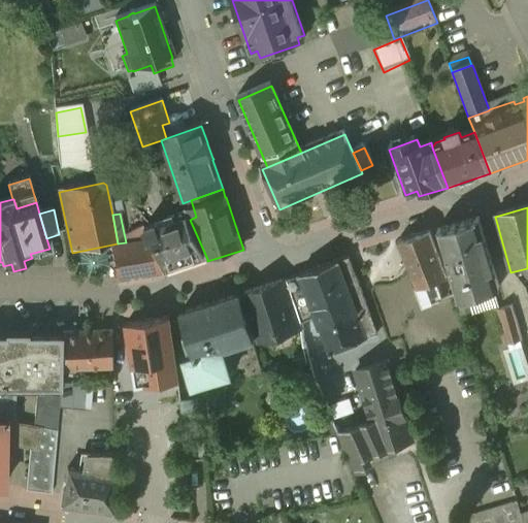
[(190,219),(159,229),(157,226),(145,231),(150,242),(155,241),(166,273),(207,259),(190,220),(190,219)]
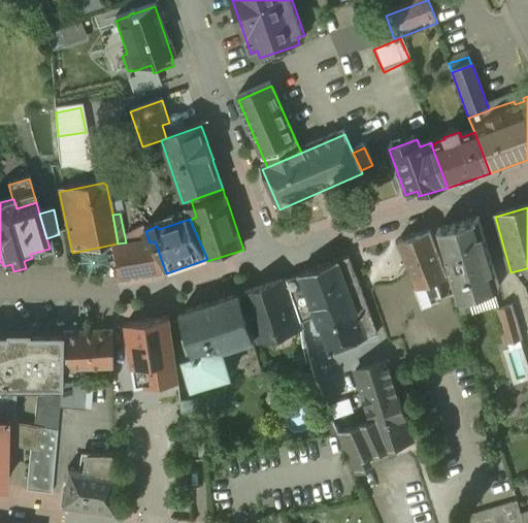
[(480,221),(438,232),(459,301),(460,303),(468,300),(500,291),(480,221)]
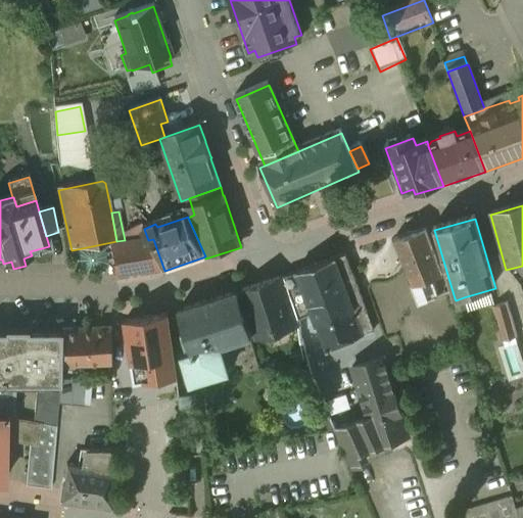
[(426,233),(396,241),(414,287),(414,288),(431,281),(442,277),(426,233)]
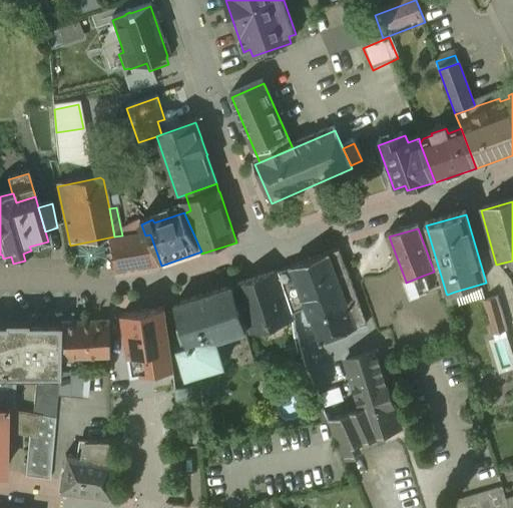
[(145,235),(108,241),(114,274),(160,266),(161,266),(150,234),(145,235)]
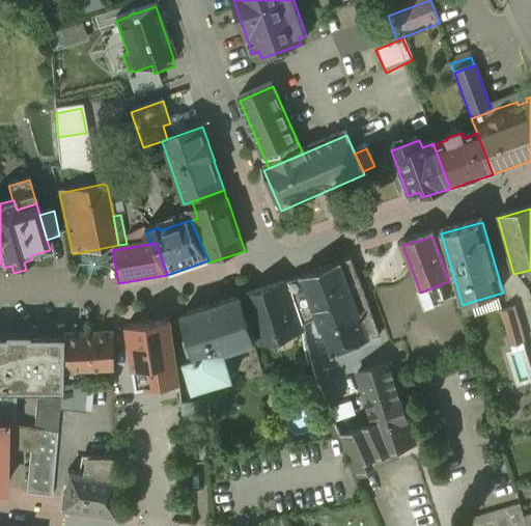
[(340,266),(302,279),(289,284),(304,328),(318,323),(332,357),(333,357),(333,359),(336,358),(335,356),(381,339),(352,261),(341,266),(340,266)]
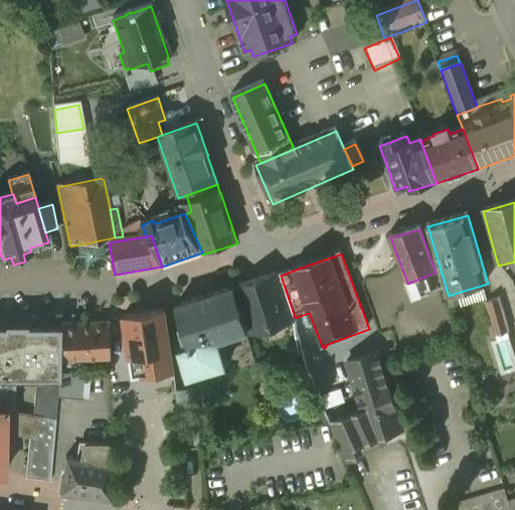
[(279,276),(237,289),(243,306),(252,334),(253,338),(295,325),(279,276)]
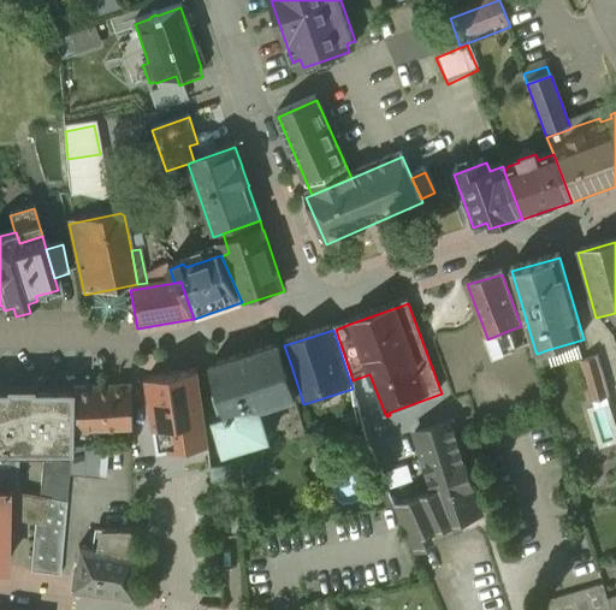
[(508,331),(487,339),(487,338),(486,338),(495,362),(517,354),(508,331)]
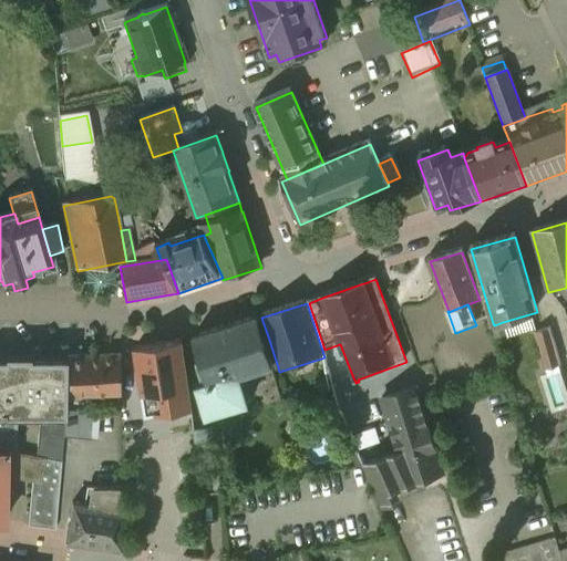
[(258,319),(195,339),(204,366),(197,369),(204,387),(210,386),(210,387),(239,380),(274,369),(272,366),(264,338),(259,322),(258,319)]
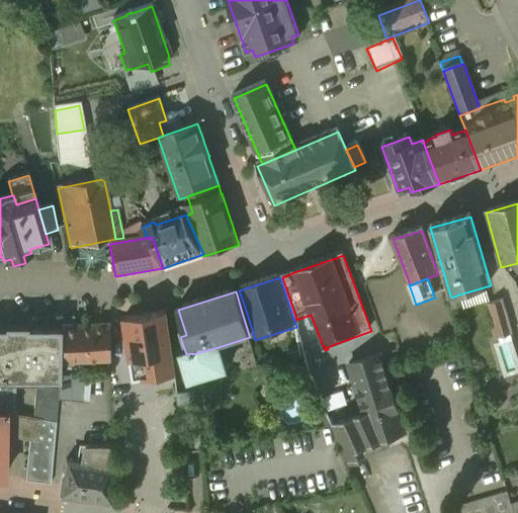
[(459,294),(451,297),(450,295),(448,296),(453,313),(463,310),(459,294)]
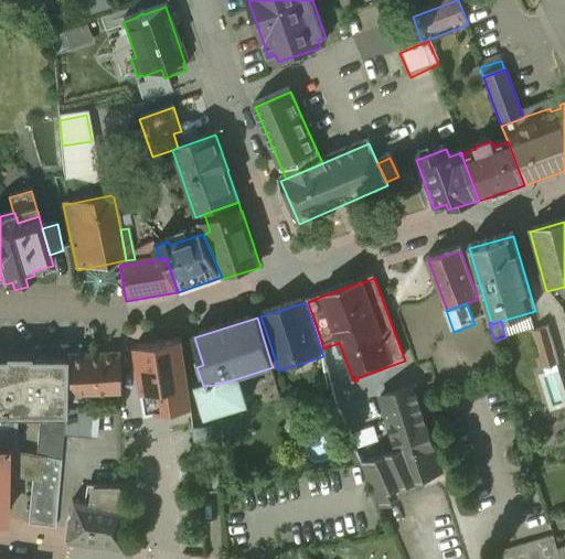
[(548,330),(530,335),(541,373),(560,367),(548,330)]
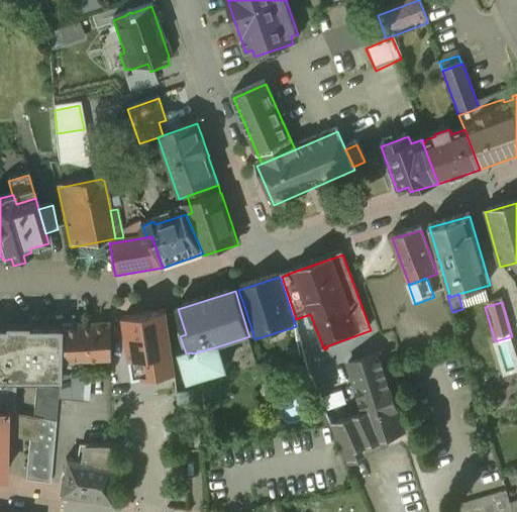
[(253,335),(244,307),(240,308),(248,334),(249,336),(253,335)]
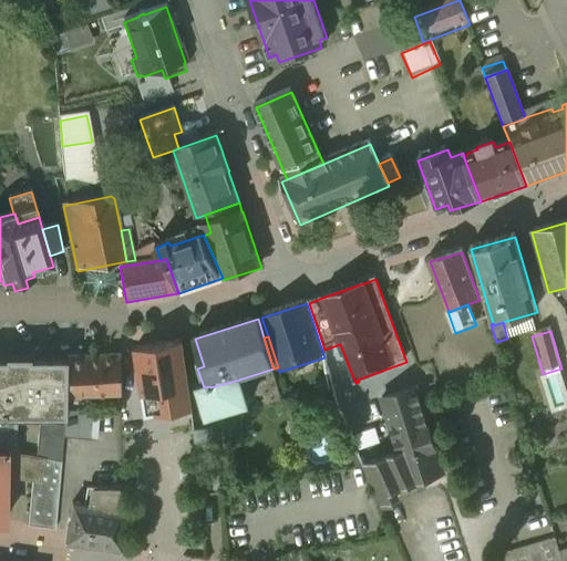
[(182,344),(137,350),(145,417),(191,412),(182,344)]
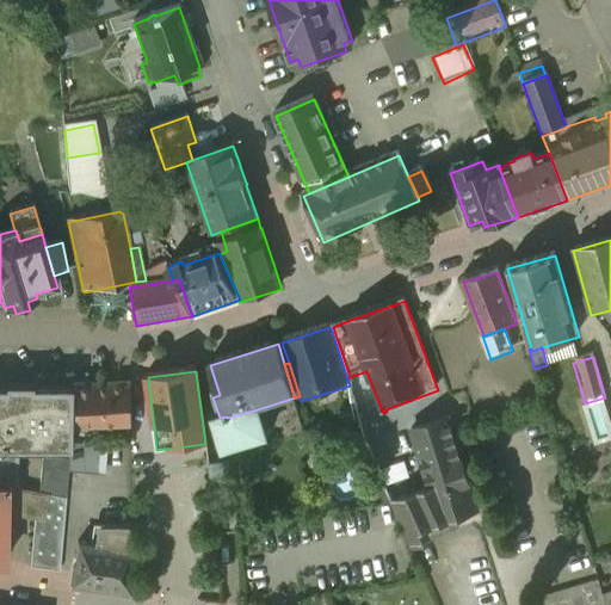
[(130,387),(73,388),(73,431),(131,428),(130,387)]
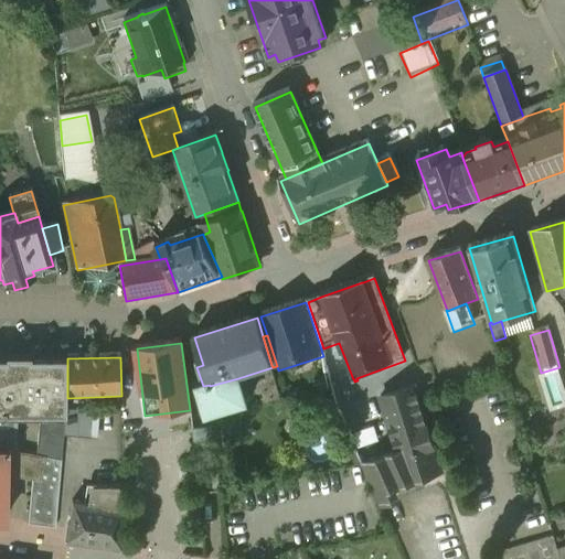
[(66,361),(0,361),(0,439),(18,439),(18,417),(65,417),(66,361)]
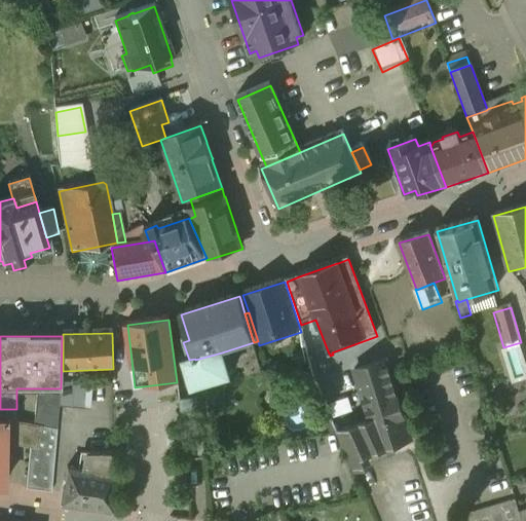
[(222,352),(195,360),(195,359),(189,360),(185,362),(193,388),(230,377),(222,352)]
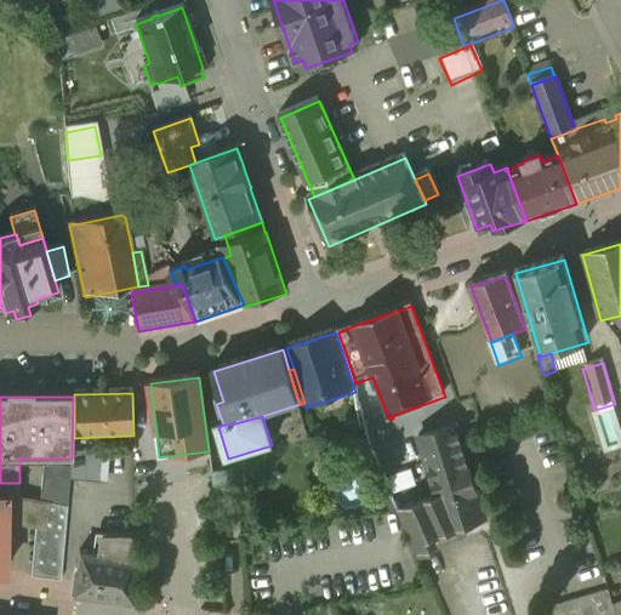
[(456,428),(420,440),(438,500),(425,504),(398,513),(412,545),(486,520),(456,428)]
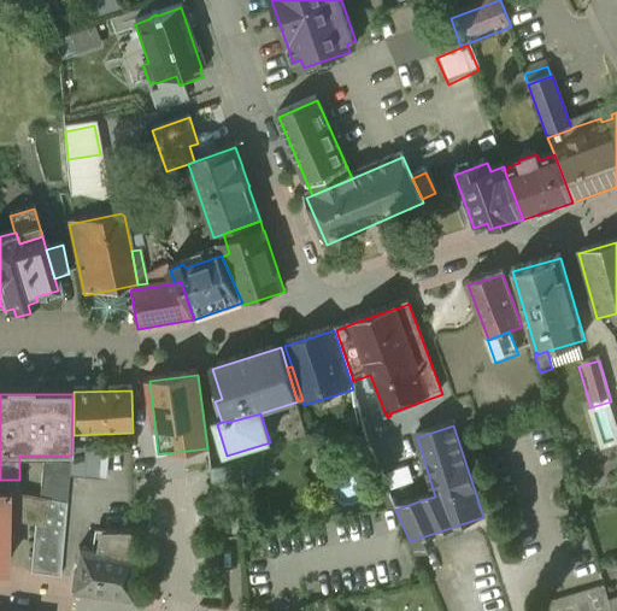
[(101,453),(72,451),(70,480),(99,482),(101,453)]
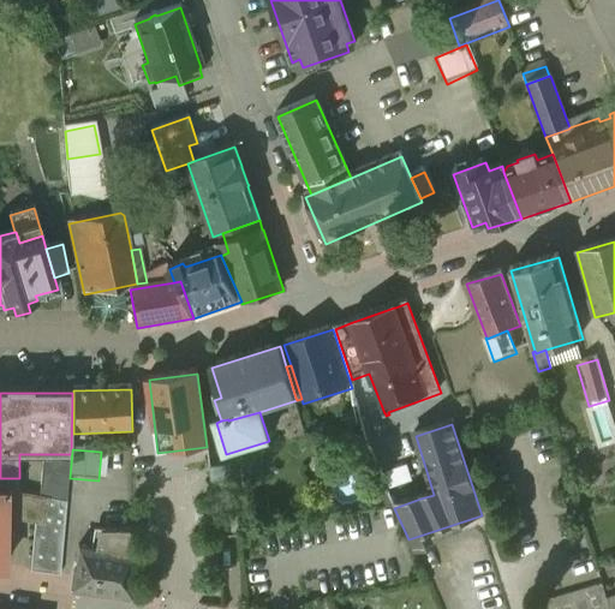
[(231,470),(212,472),(218,539),(239,538),(236,495),(233,495),(231,470)]
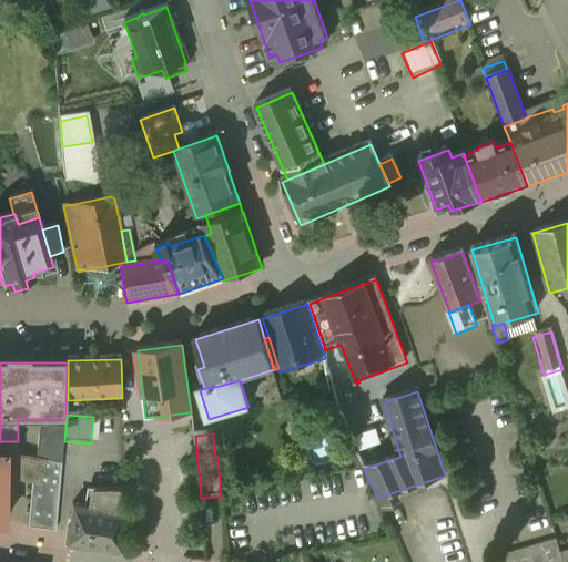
[(379,440),(356,450),(364,469),(388,460),(379,440)]
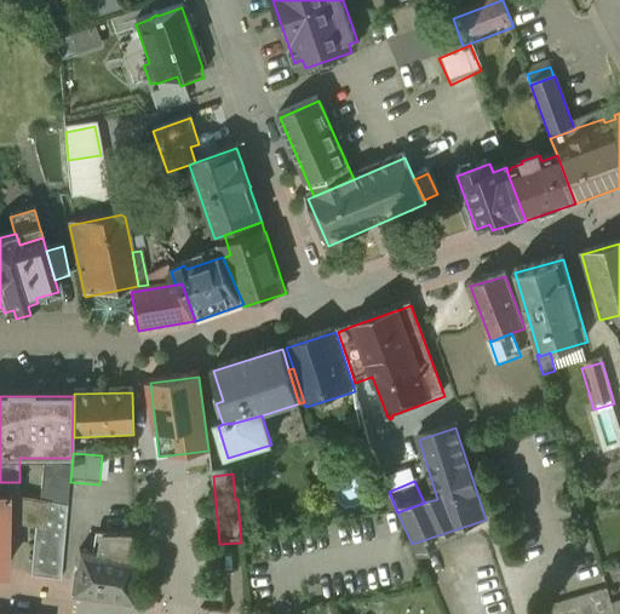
[(19,482),(0,482),(0,497),(6,497),(18,499),(19,482)]
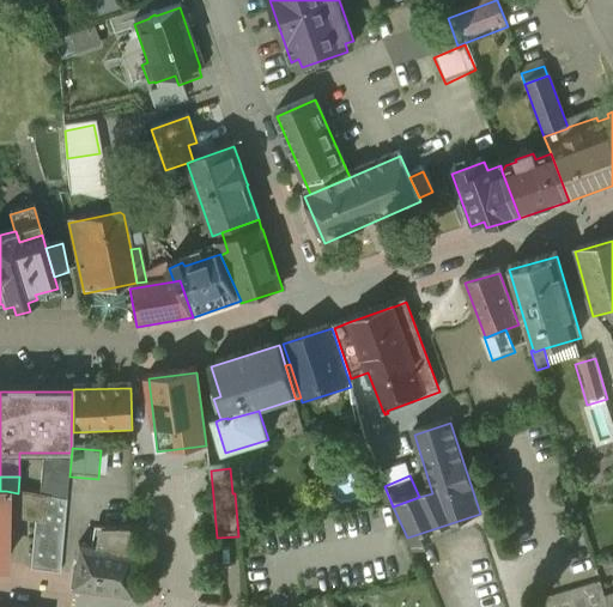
[(0,491),(0,569),(4,569),(4,521),(34,526),(30,574),(60,577),(67,503),(18,493),(6,491),(0,491)]
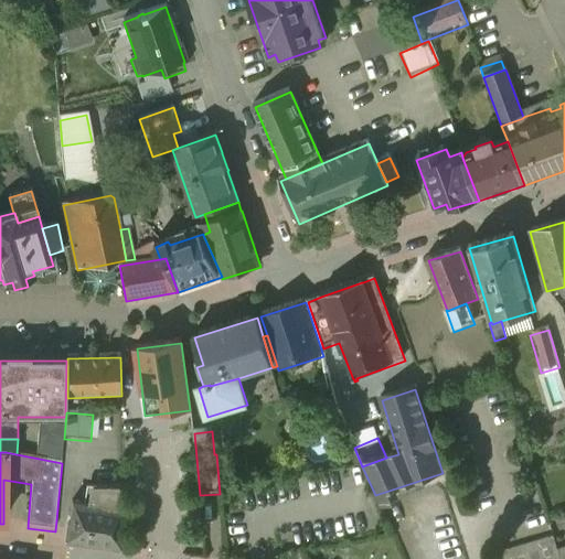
[(124,488),(96,488),(93,507),(72,505),(70,526),(68,526),(66,543),(125,551),(124,505),(124,488)]
